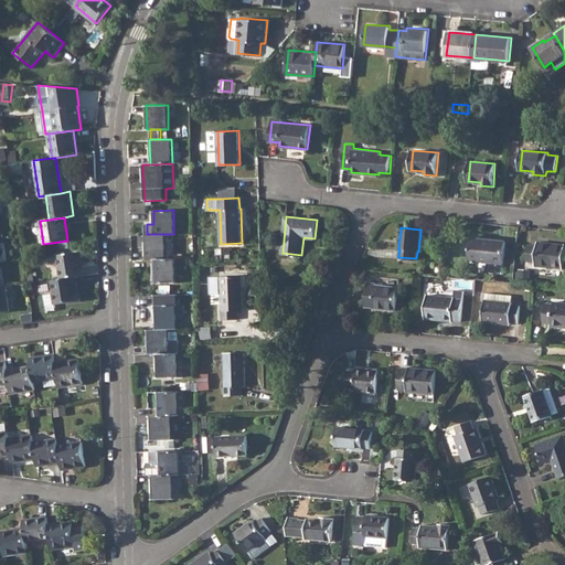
[(147,234),(146,235),(146,259),(155,258),(166,258),(166,234),(147,234)]
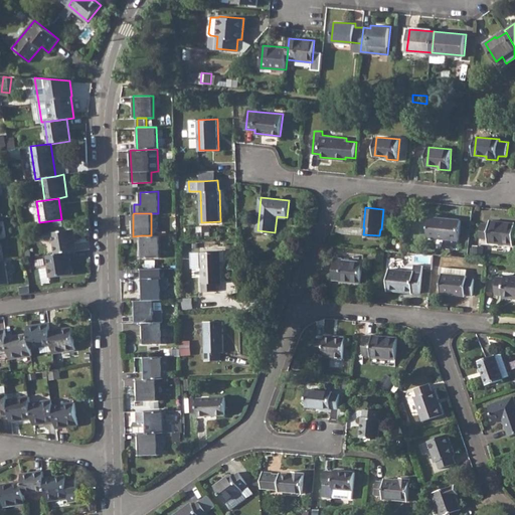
[(431,216),(428,236),(459,239),(462,219),(431,216)]
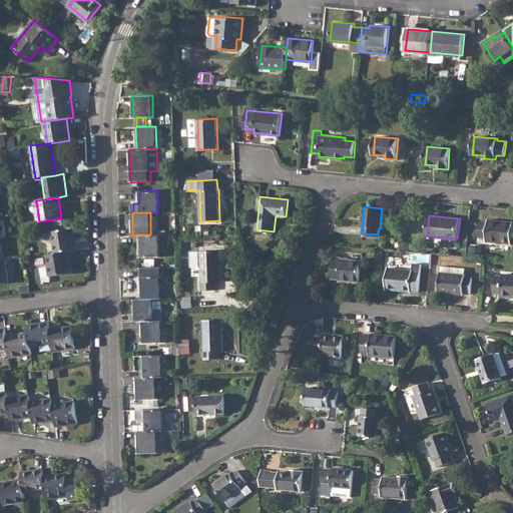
[(480,222),(479,236),(487,237),(487,240),(511,243),(512,221),(489,219),(488,222),(480,222)]
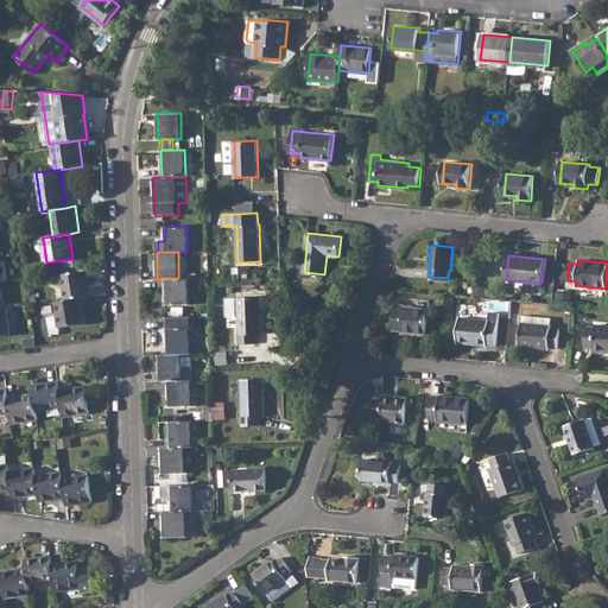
[(62,273),(65,299),(82,297),(92,296),(87,270),(62,273)]
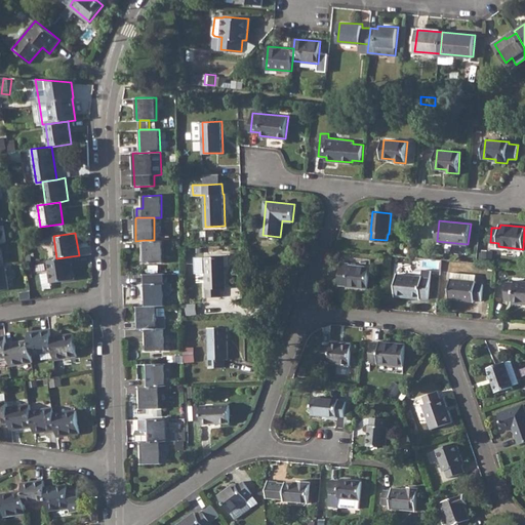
[(154,240),(144,240),(145,263),(163,261),(162,240),(154,240)]
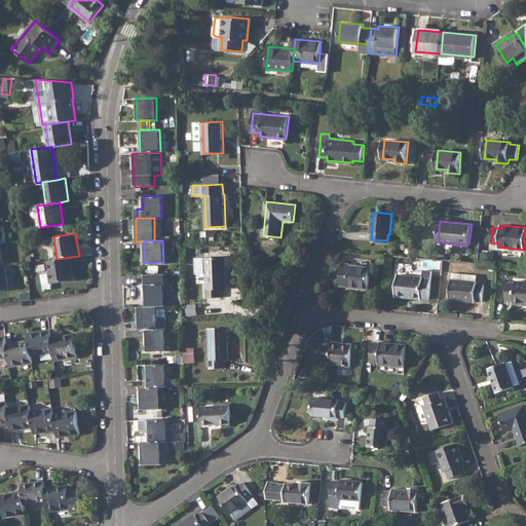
[(207,273),(208,297),(222,297),(222,289),(226,289),(225,256),(196,257),(196,273),(207,273)]
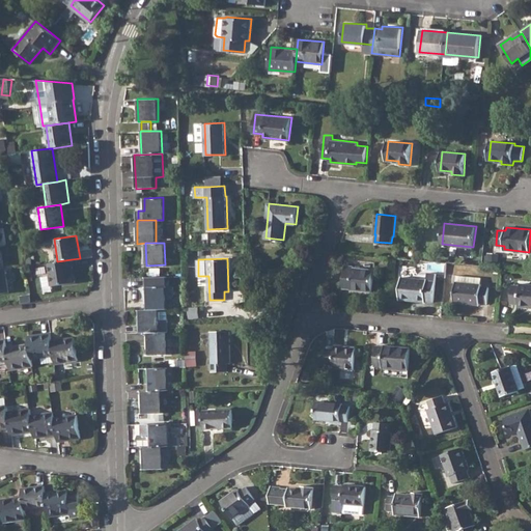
[(42,277),(44,286),(52,285),(75,282),(72,259),(57,261),(49,263),(50,276),(42,277)]
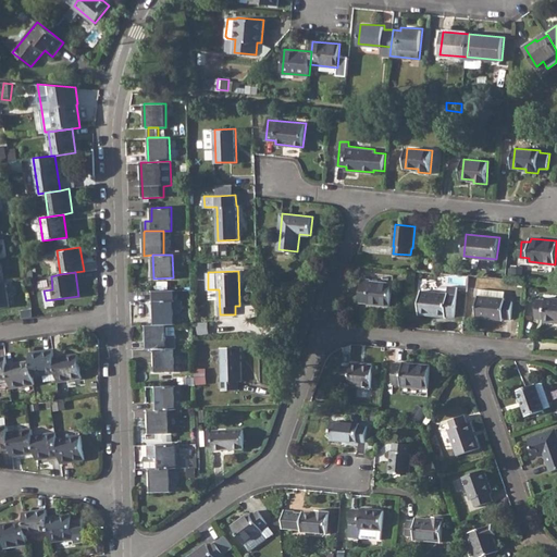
[(362,277),(360,301),(368,302),(369,304),(390,306),(392,283),(371,281),(371,277),(362,277)]
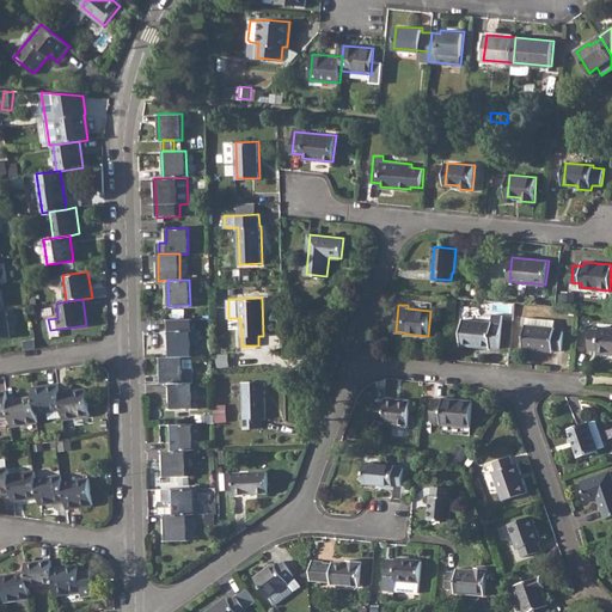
[(0,311),(0,337),(10,336),(6,311),(0,311)]
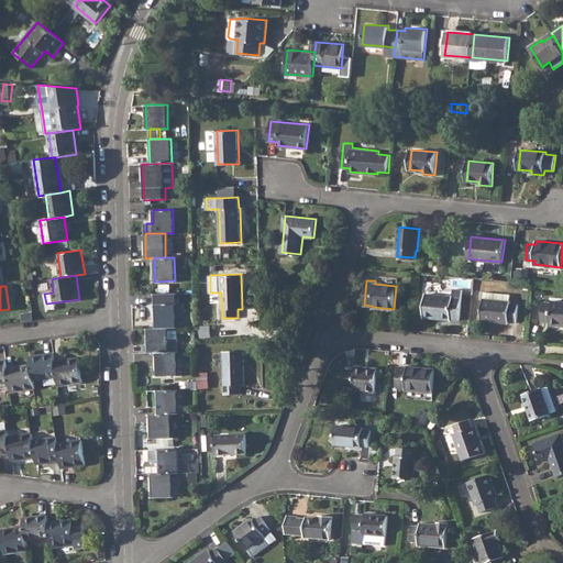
[(427,293),(423,318),(451,320),(451,318),(460,319),(462,289),(454,288),(453,295),(427,293)]
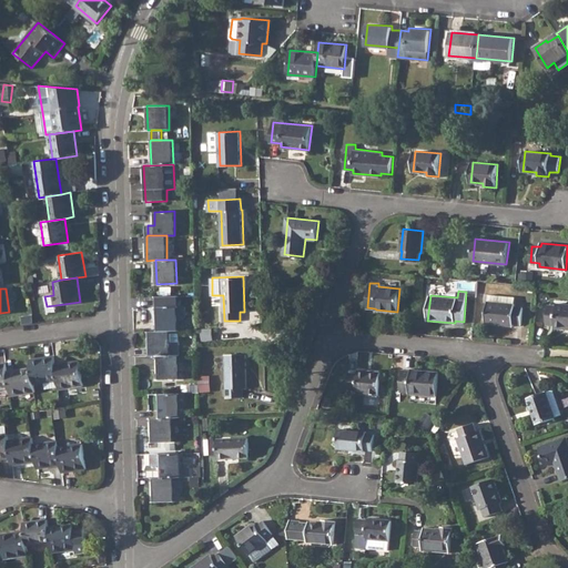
[(176,294),(156,295),(158,331),(178,330),(178,317),(184,316),(184,306),(176,305),(176,294)]
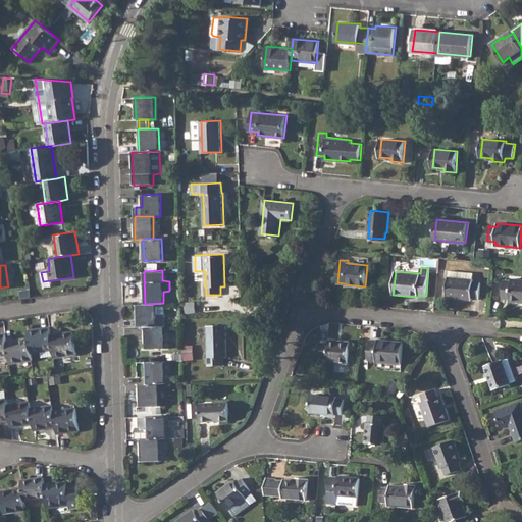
[(449,276),(447,297),(472,299),(473,297),(479,297),(481,281),(473,281),(474,278),(449,276)]
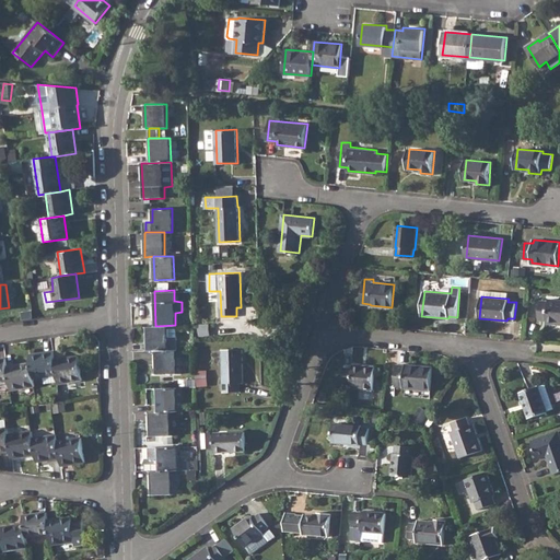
[(540,300),(538,319),(547,319),(547,323),(559,323),(559,299),(549,299),(549,301),(540,300)]
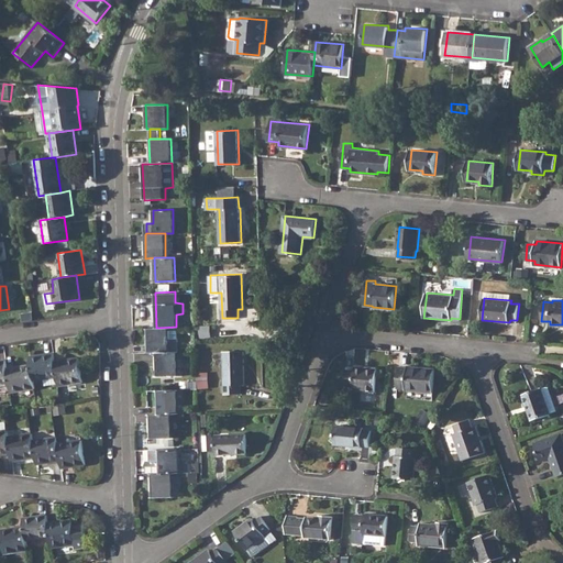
[(156,328),(147,328),(148,352),(156,352),(177,352),(176,327),(156,328)]
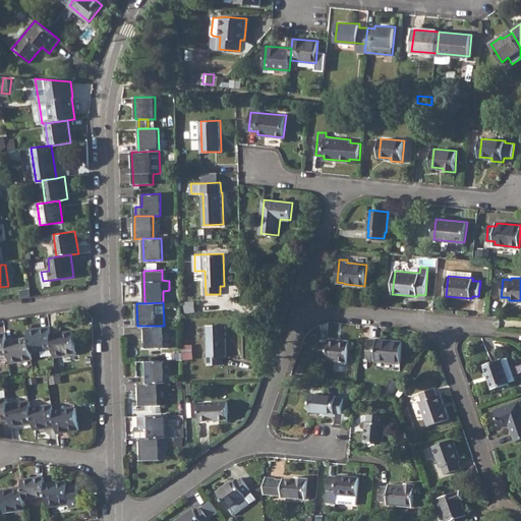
[(225,325),(207,325),(208,364),(223,363),(223,355),(225,356),(225,325)]
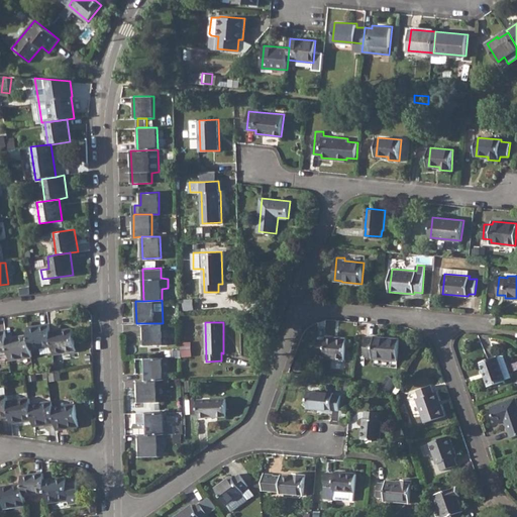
[(163,323),(143,323),(144,345),(164,344),(163,323)]
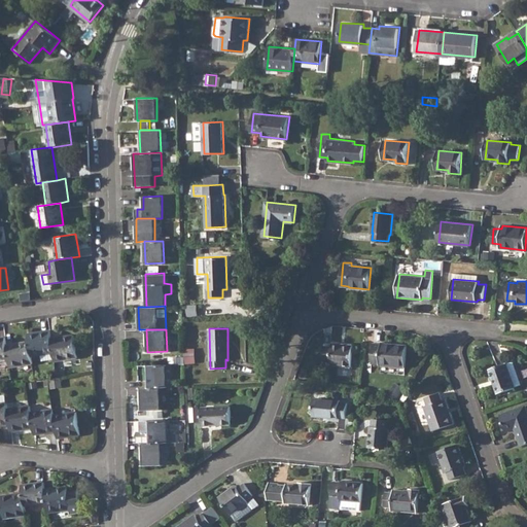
[(50,330),(28,334),(29,341),(31,355),(54,352),(51,338),(50,330)]
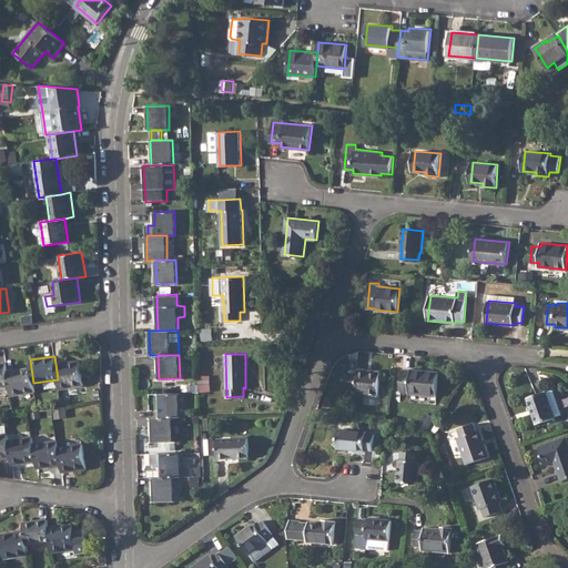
[(79,361),(56,364),(58,379),(59,388),(83,385),(79,361)]
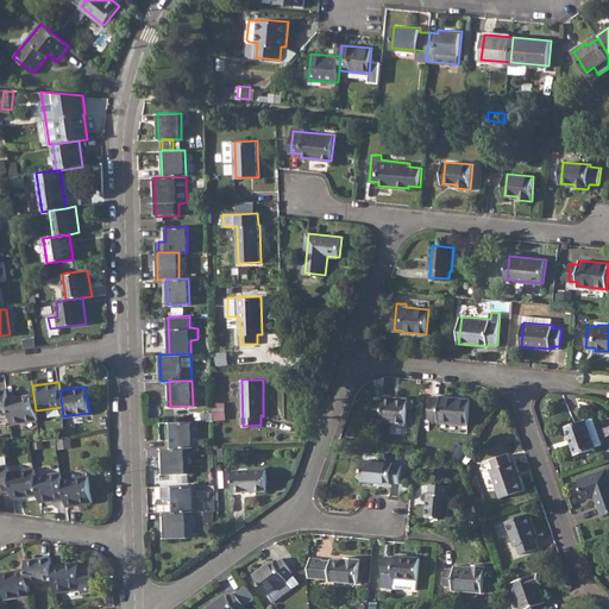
[(8,397),(6,389),(0,389),(0,415),(11,414),(8,397)]
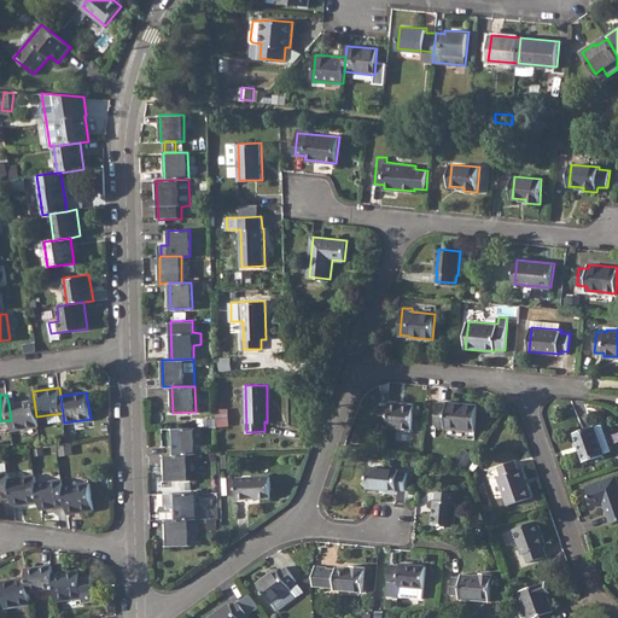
[(34,400),(9,403),(11,420),(12,429),(38,425),(36,417),(34,400)]
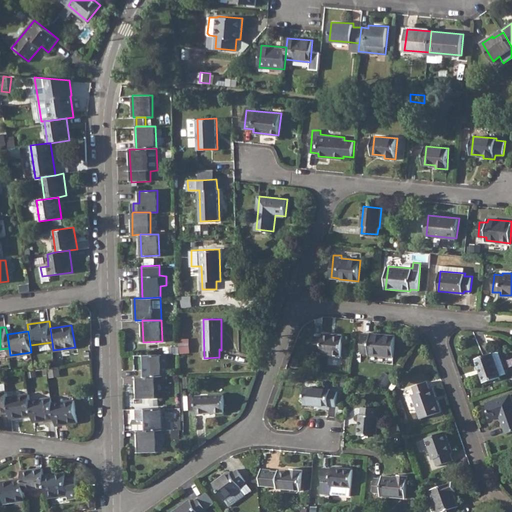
[(315,335),(314,350),(321,351),(321,354),(340,356),(343,334),(323,332),(322,336),(315,335)]
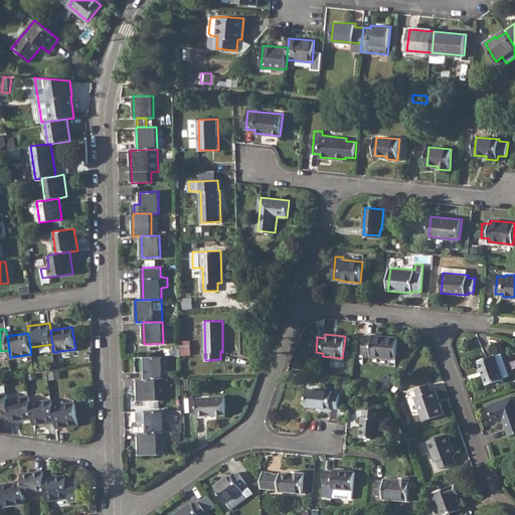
[(365,335),(363,355),(371,355),(370,357),(395,359),(397,337),(373,335),(372,335),(365,335)]
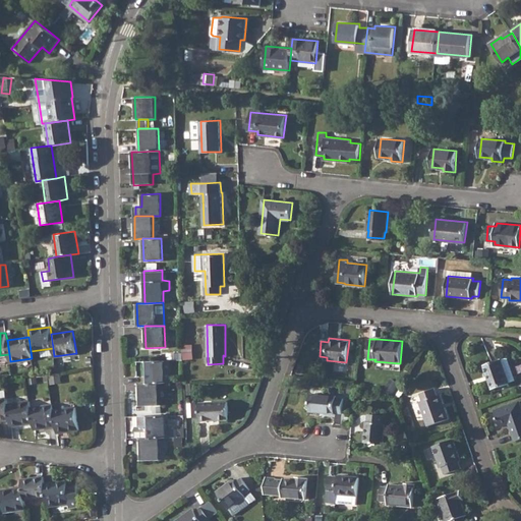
[(508,356),(484,365),(493,389),(516,381),(508,356)]
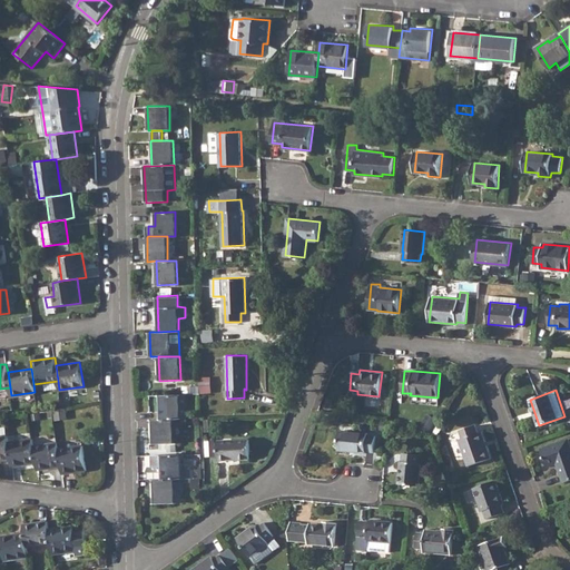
[(186,394),(151,395),(153,412),(160,411),(160,419),(173,419),(187,418),(186,394)]
